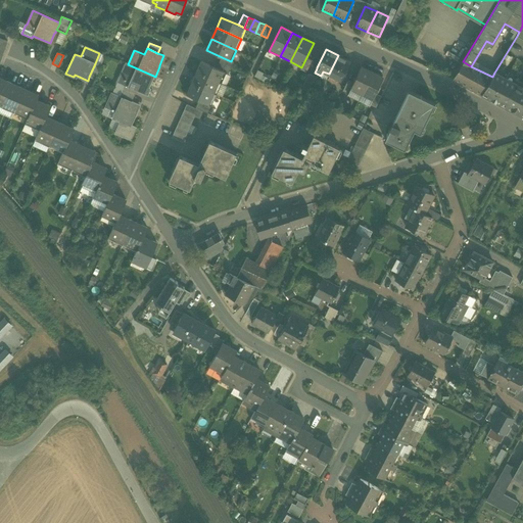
[(340,80),(350,61),(338,55),(329,74),(340,80)]
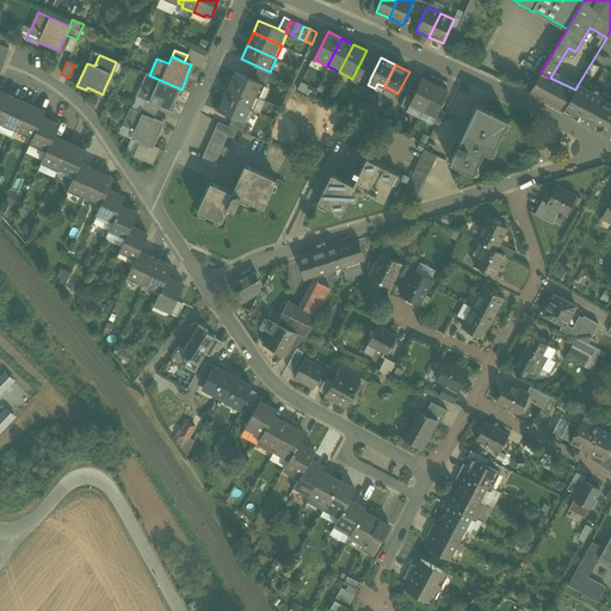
[(270,72),(259,67),(257,73),(270,79),(273,73),(270,72)]
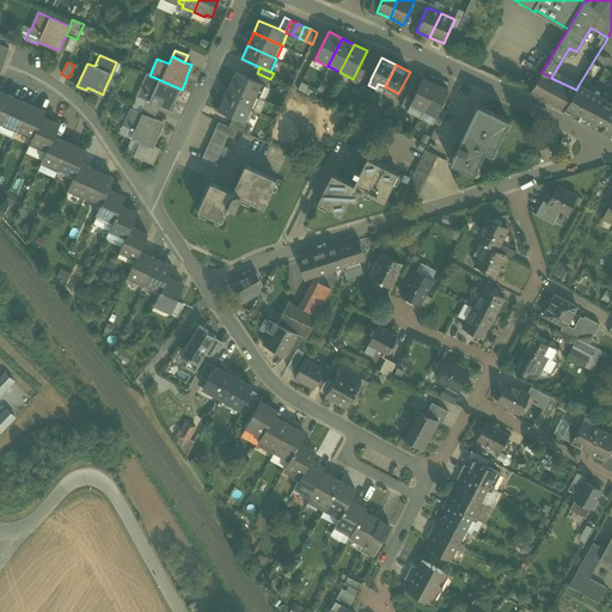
[(254,80),(236,72),(230,85),(258,98),(264,85),(254,80)]
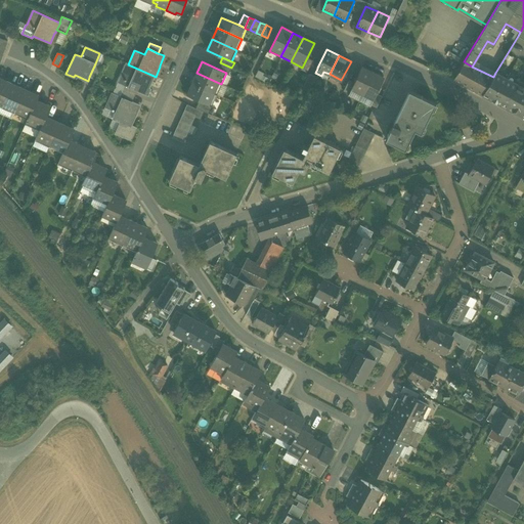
[(472,67),(464,61),(453,79),(482,94),(493,77),(472,67)]
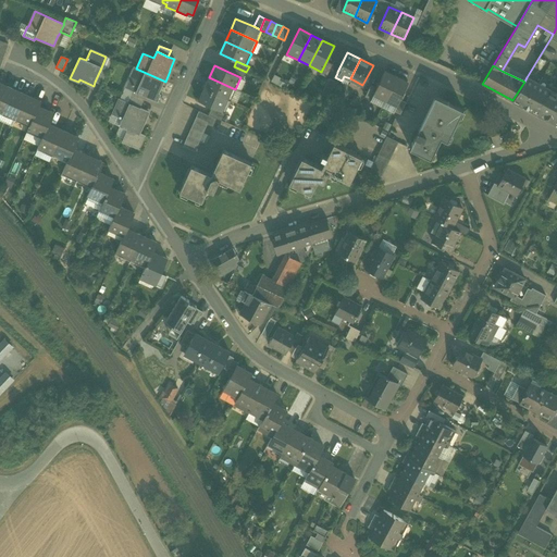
[(246,72),(234,66),(231,73),(240,77),(244,78),(246,72)]
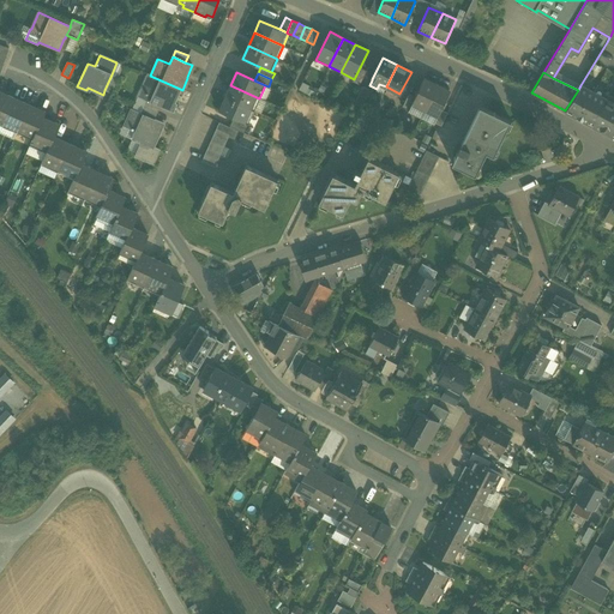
[(118,78),(112,74),(104,90),(112,94),(118,78)]
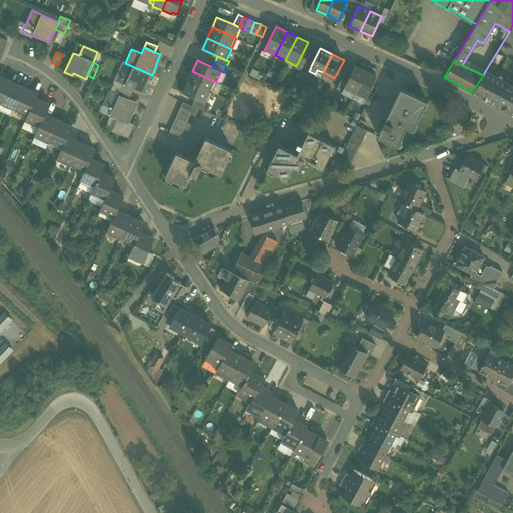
[(150,74),(125,63),(124,62),(118,76),(124,79),(122,84),(133,89),(144,93),(147,87),(145,86),(150,74)]
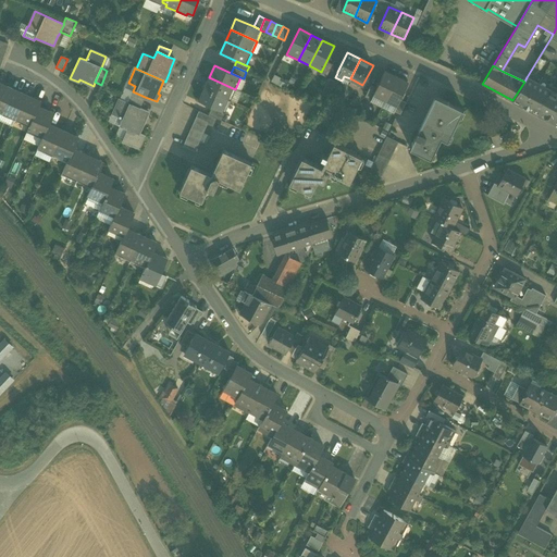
[(384,101),(396,77),(384,71),(376,88),(372,96),(384,101)]
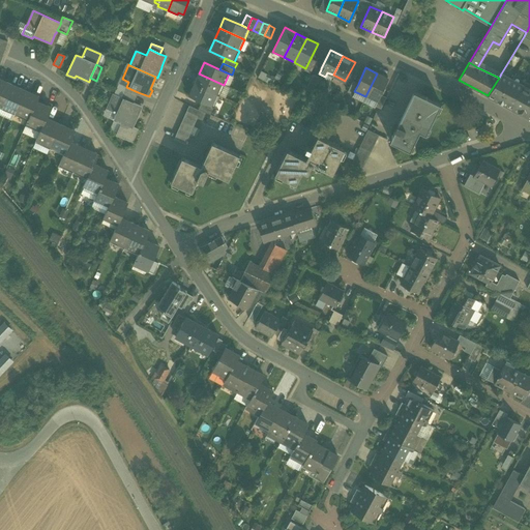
[(224,85),(199,74),(194,85),(218,96),(225,98),(229,87),(224,85)]
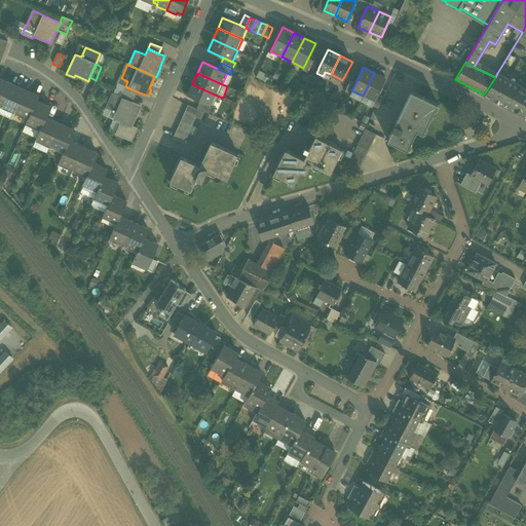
[(385,78),(374,73),(363,96),(375,101),(378,95),(385,78)]
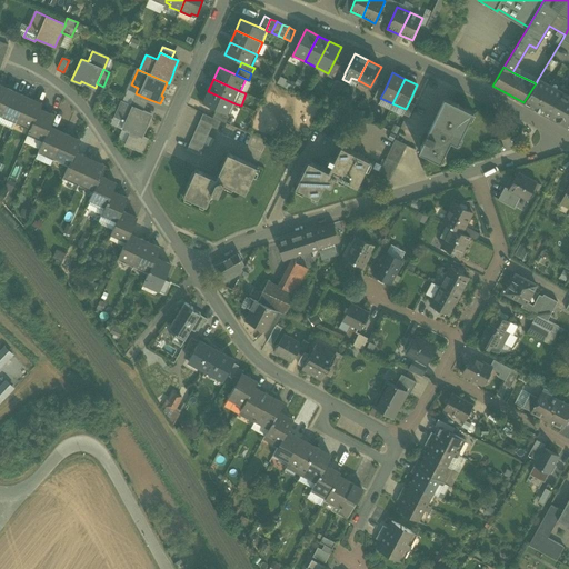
[(562,92),(538,79),(536,83),(523,102),(549,117),(562,92)]
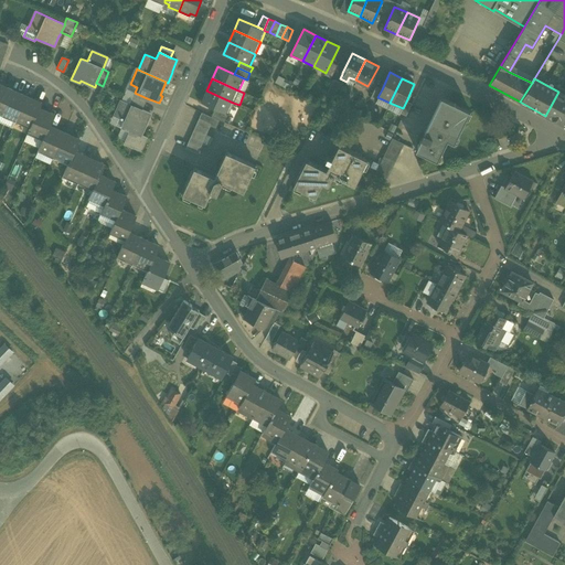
[(0,114),(0,115),(11,91),(0,85),(0,114)]
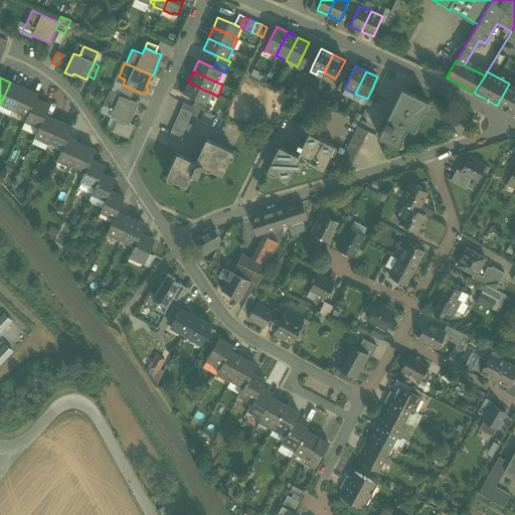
[(344,89),(348,81),(342,78),(337,90),(343,93),(344,89)]
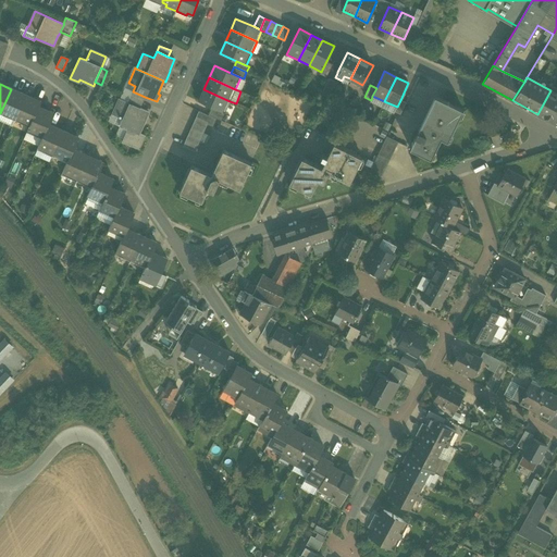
[(556,88),(553,86),(551,90),(537,114),(556,124),(556,123),(556,88)]
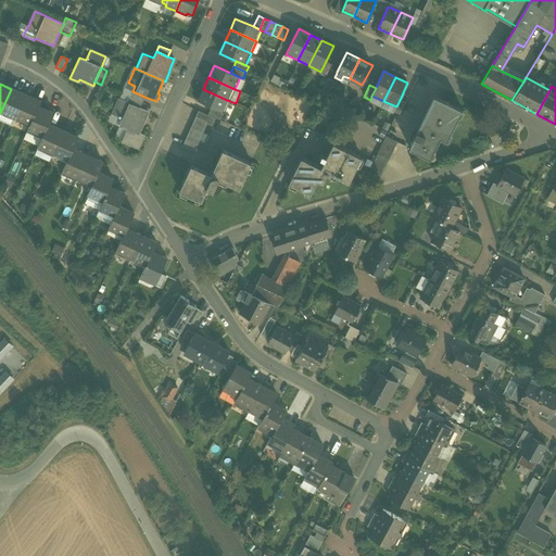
[(16,118),(26,96),(11,89),(0,113),(10,117),(11,115),(16,118)]
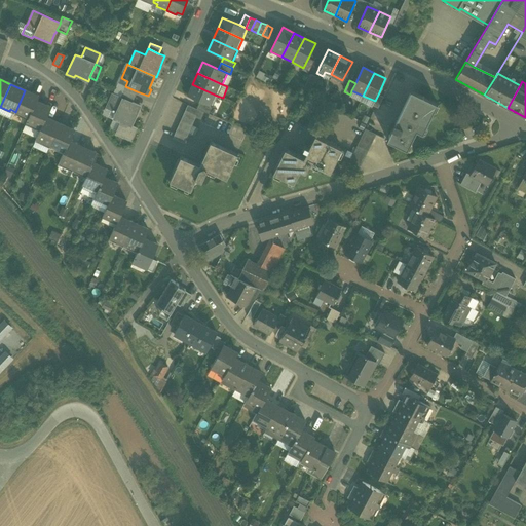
[(217,96),(192,84),(187,96),(200,101),(212,106),(217,96)]
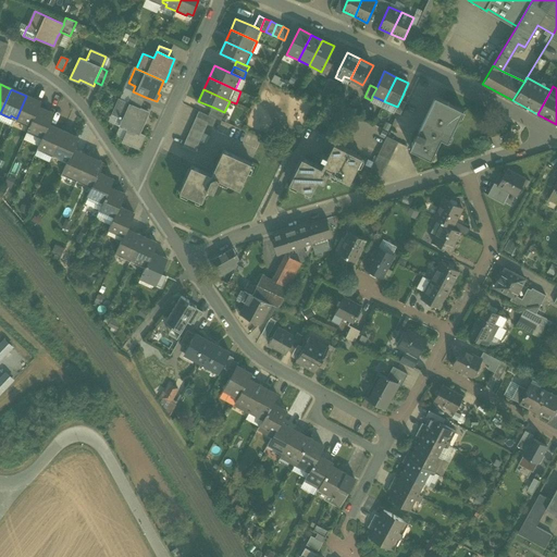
[(145,97),(133,91),(131,97),(143,102),(145,97)]
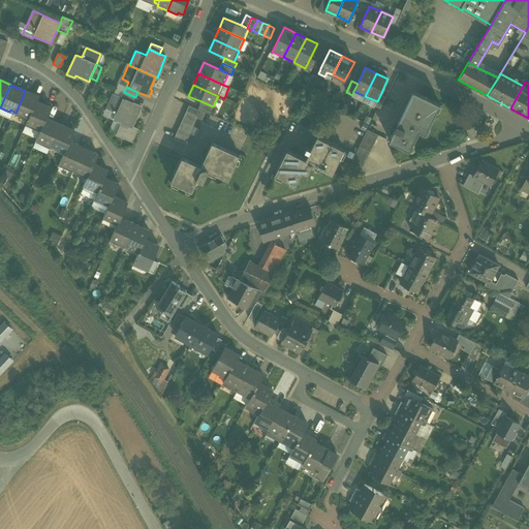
[(36,101),(38,97),(25,91),(16,113),(20,115),(20,116),(28,120),(36,101)]
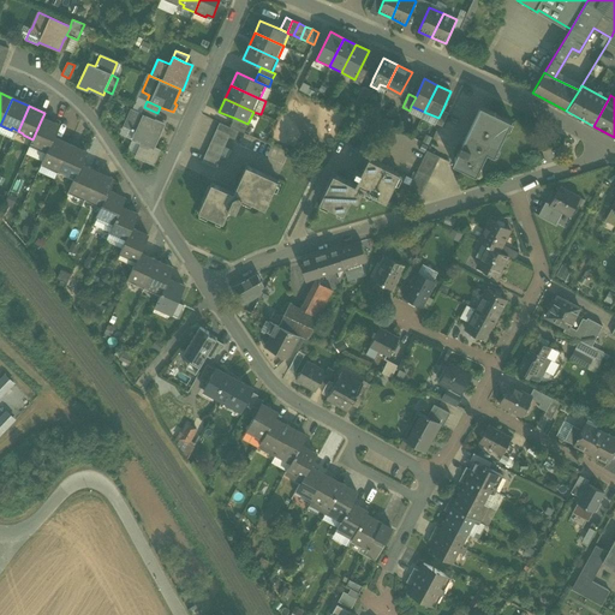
[(141,114),(154,119),(157,113),(144,107),(141,114)]
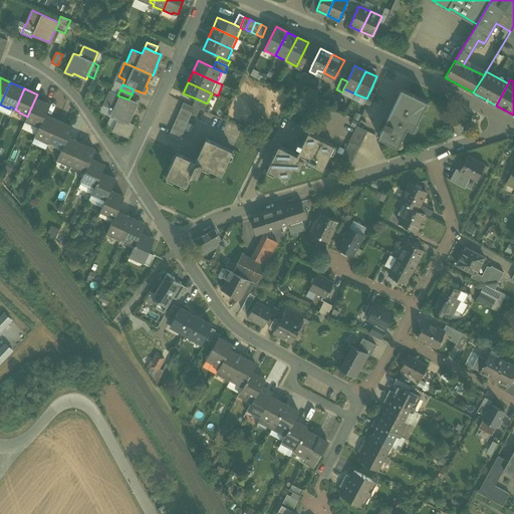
[(427,101),(402,89),(386,121),(384,120),(382,125),(383,126),(377,137),(398,147),(407,127),(413,131),(427,101)]
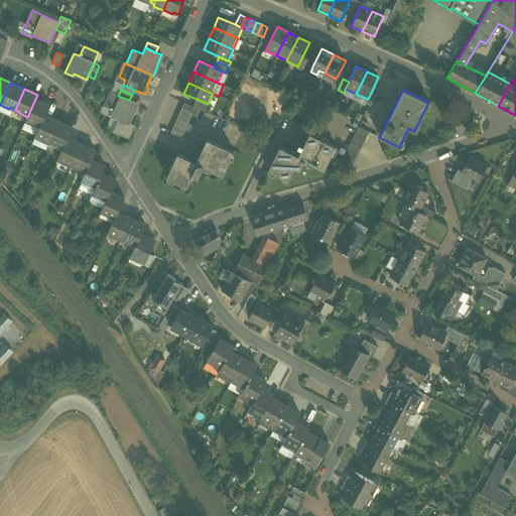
[(133,114),(137,104),(129,100),(118,96),(111,92),(102,113),(118,120),(113,131),(128,137),(133,126),(128,123),(132,114),(133,114)]
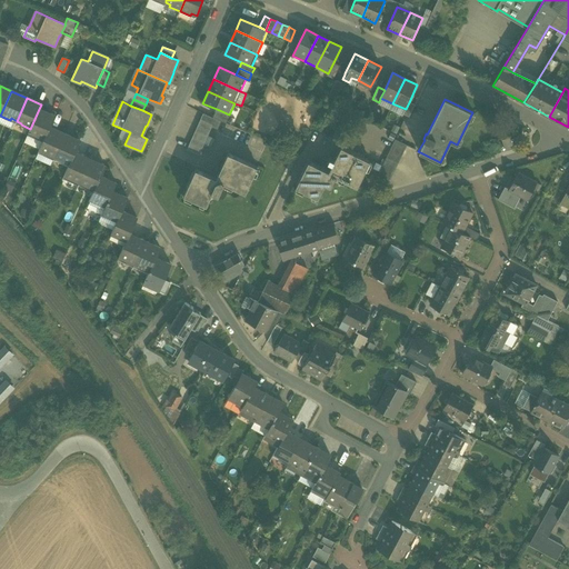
[(415,105),(409,102),(406,109),(403,113),(407,116),(408,113),(410,115),(415,105)]
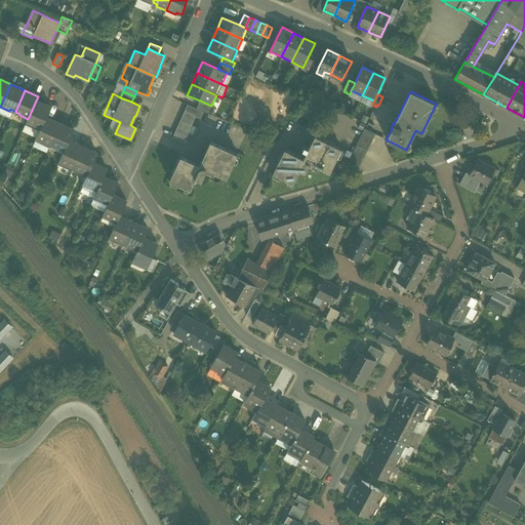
[(45,118),(50,108),(36,101),(28,119),(26,124),(35,127),(36,126),(41,128),(45,118)]
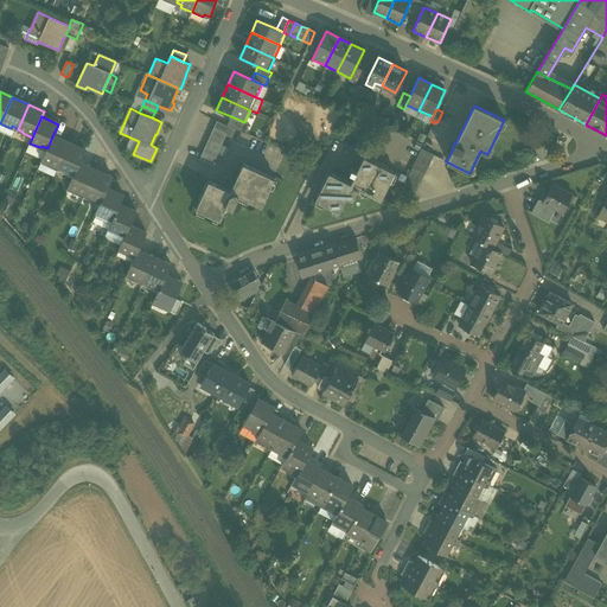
[(244,122),(231,116),(227,126),(230,127),(236,129),(241,132),(244,122)]
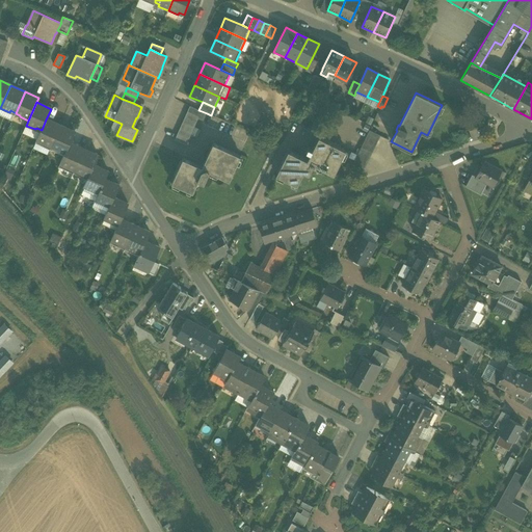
[(189,106),(175,139),(186,144),(190,135),(194,127),(197,118),(202,111),(198,110),(189,106)]
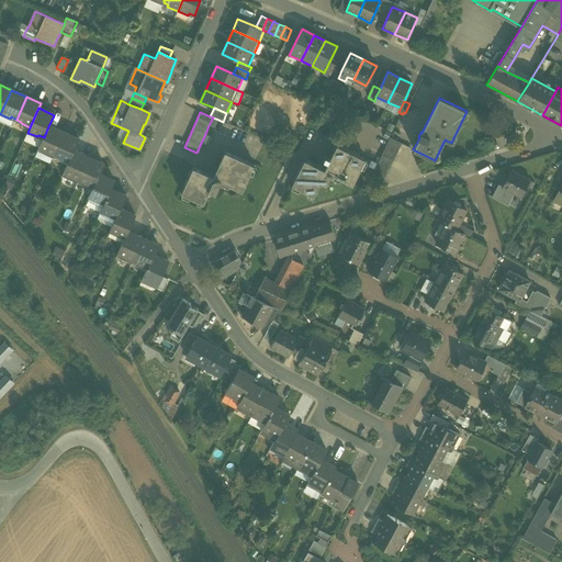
[(209,125),(214,127),(218,120),(213,117),(209,125)]
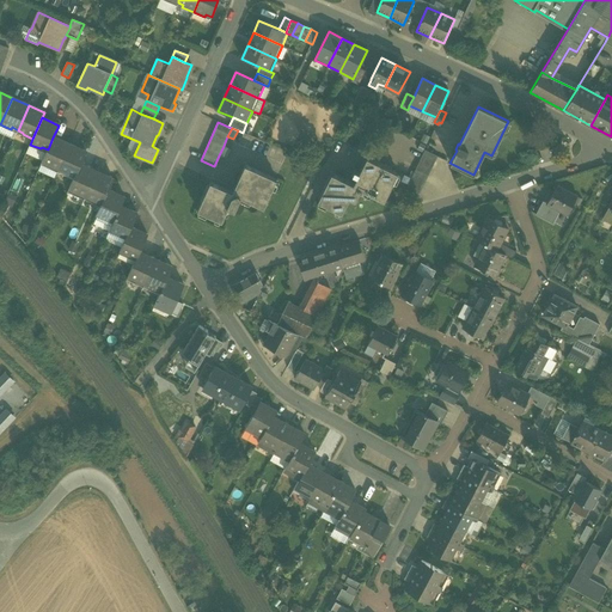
[(57,171),(69,145),(53,138),(48,150),(42,161),(48,164),(47,166),(57,171)]
